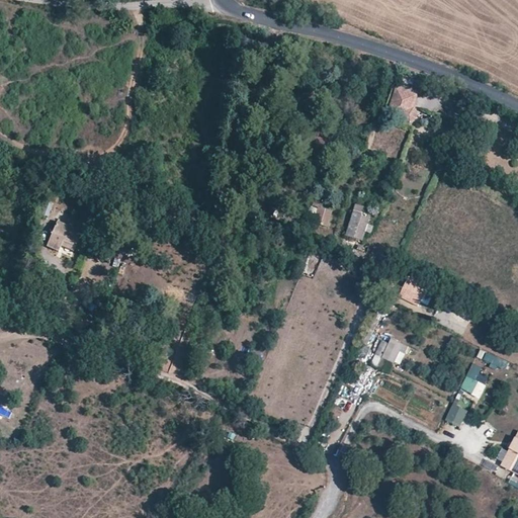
[(420,94),(395,86),(386,113),(412,120),(420,94)]
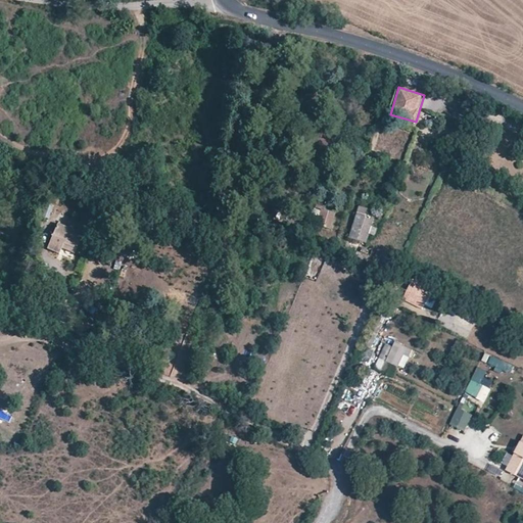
[(257,206),(263,207),(267,196),(257,193),(254,200),(259,201),(257,206)]
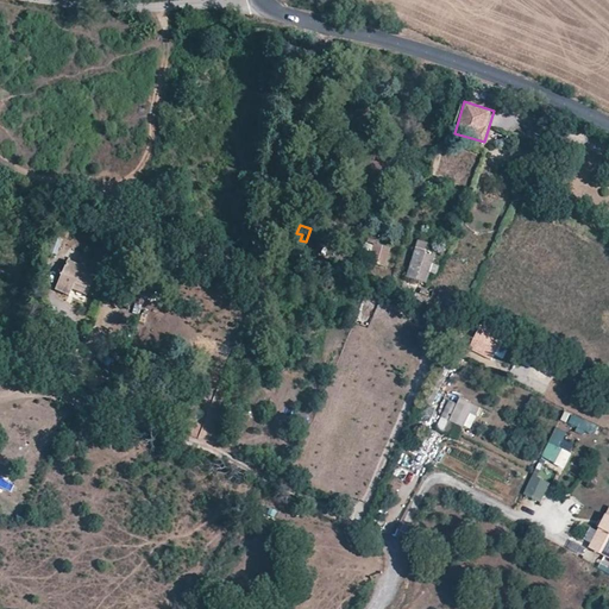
[(390,248),(370,244),(368,263),(387,265),(390,248)]
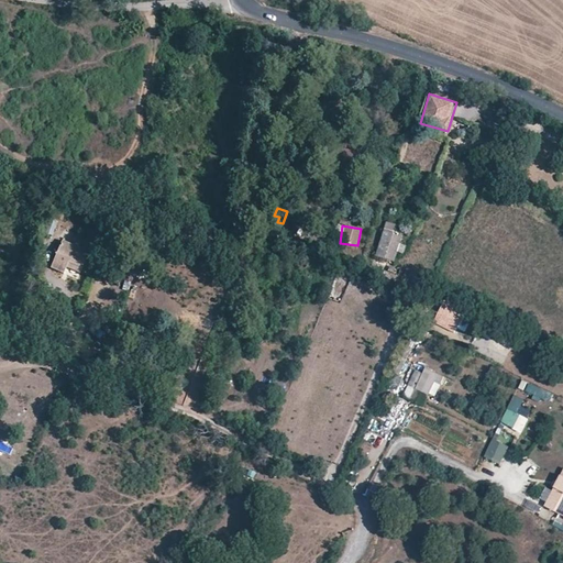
[(384,260),(393,233),(384,231),(376,257),(384,260)]
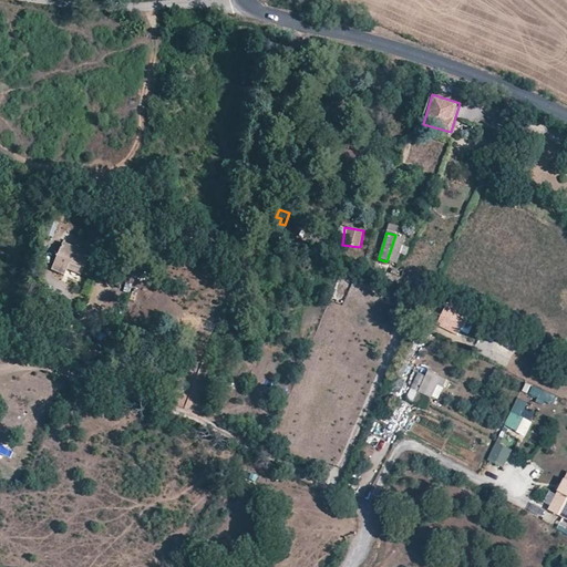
[(403,239),(395,235),(387,261),(395,265),(403,239)]
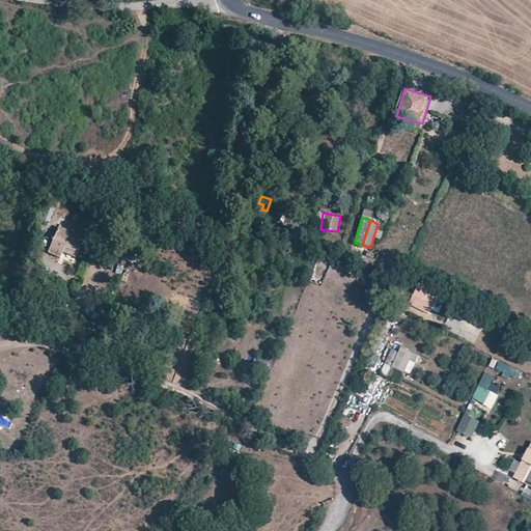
[(47,253),(73,263),(84,238),(58,226),(47,253)]
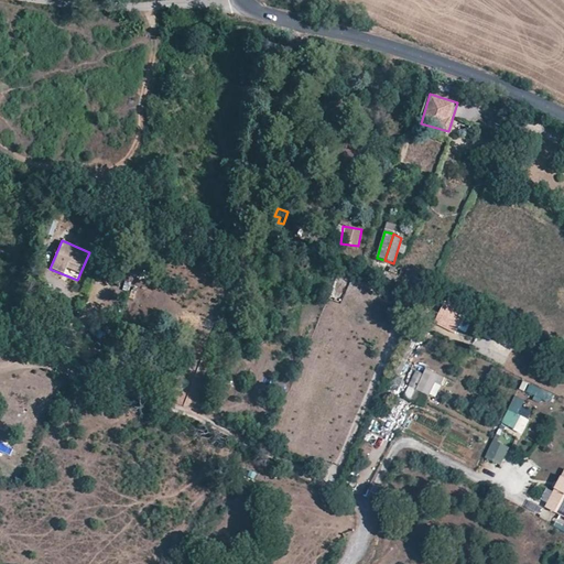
[(454,334),(463,317),(443,306),(433,324),(454,334)]
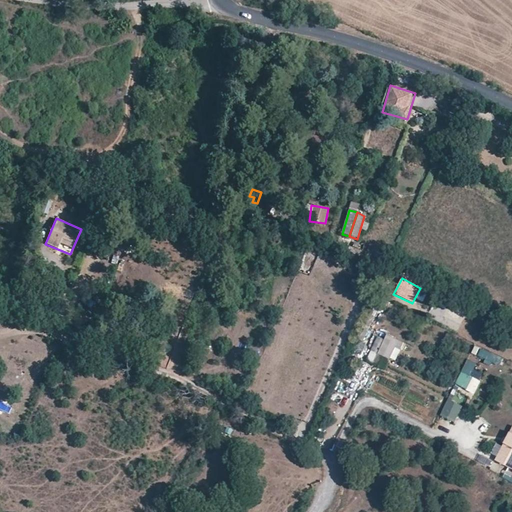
[(456,330),(464,315),(436,301),(428,316),(456,330)]
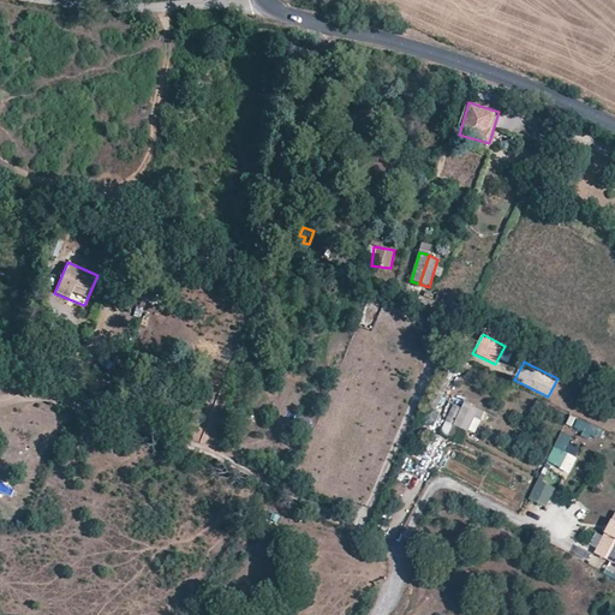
[(477,421),(484,424),(489,415),(467,404),(457,427),(471,434),(477,421)]
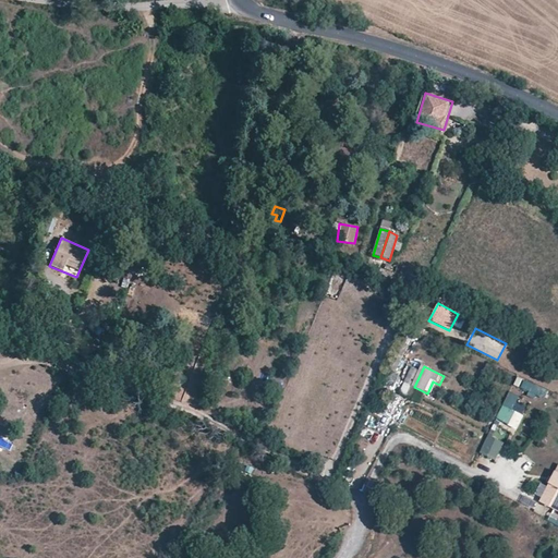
[(509,392),(501,407),(511,412),(519,398),(509,392)]
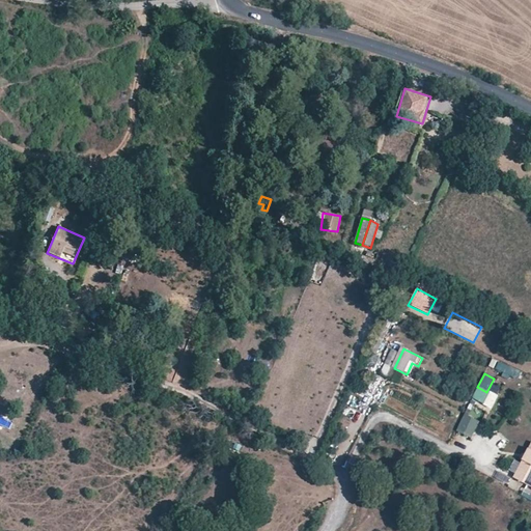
[(477,387),(471,399),(491,411),(497,397),(486,392),(477,387)]
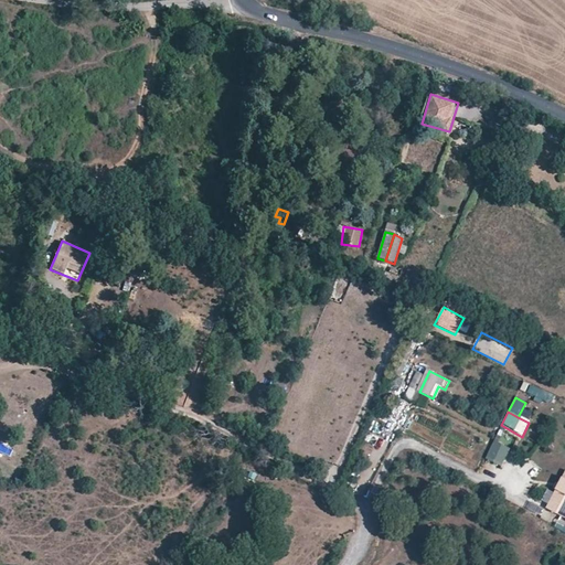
[(0,451),(10,456),(13,447),(0,441),(0,451)]
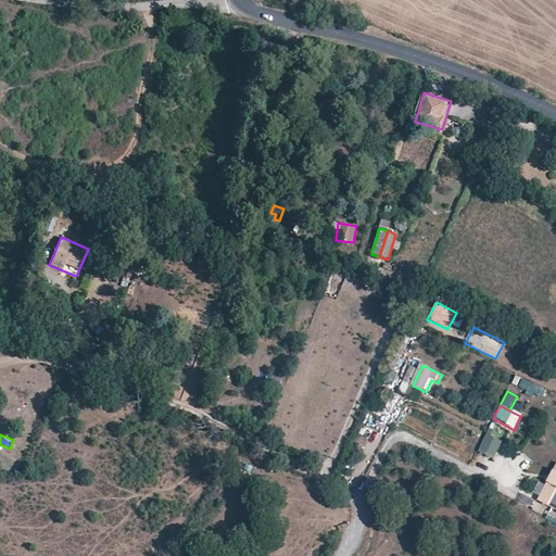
[(484,436),(478,451),(493,458),(501,443),(484,436)]
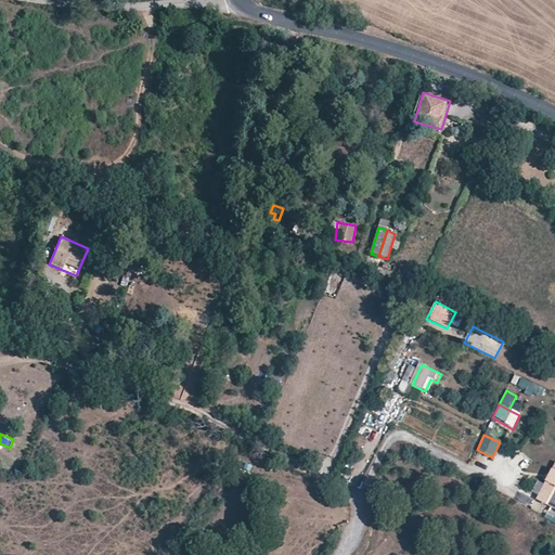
[(554,459),(534,501),(554,510),(554,459)]
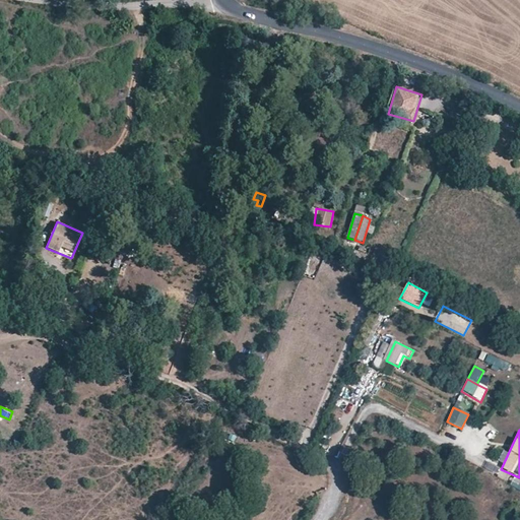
[(205,448),(210,451),(220,434),(215,431),(205,448)]
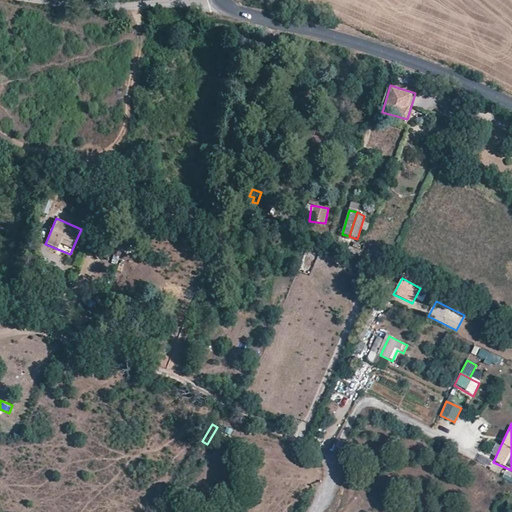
All buildings are outlined.
